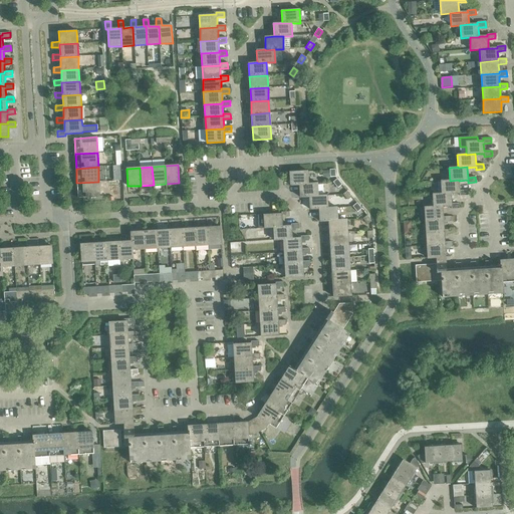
[(290,186),(299,185),(308,184),(307,171),(289,172),(290,186)]
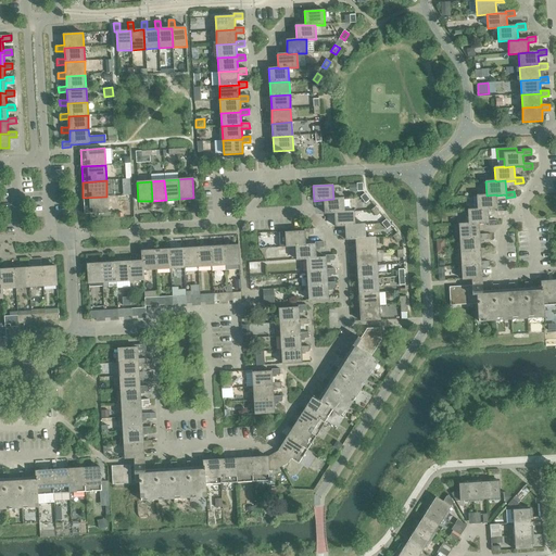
[(359,197),(365,203),(369,200),(364,193),(359,197)]
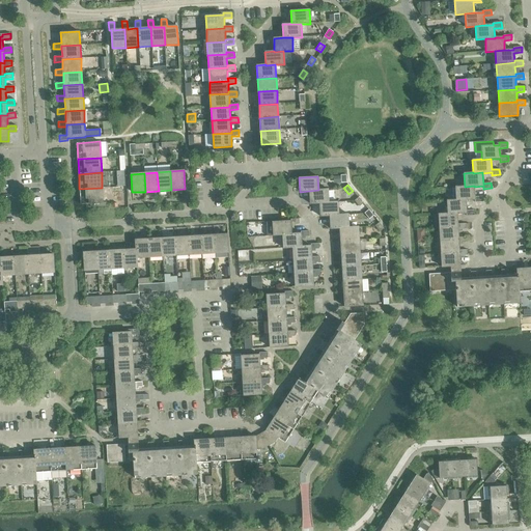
[(455,187),(456,200),(466,199),(466,200),(474,199),(475,202),(482,201),(482,196),(474,197),(474,187),(474,186),(465,187),(455,187)]
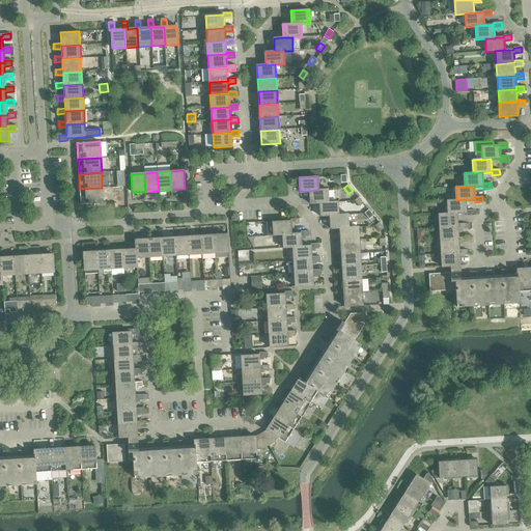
[(102,188),(79,189),(80,204),(99,203),(103,203),(102,188)]
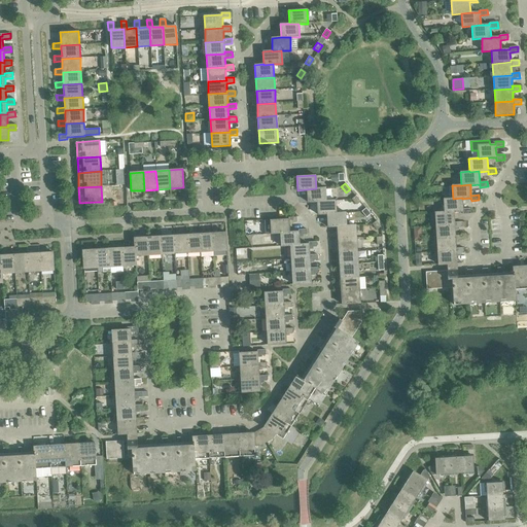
[(308,203),(317,202),(326,201),(325,187),(316,188),(307,189),(308,203)]
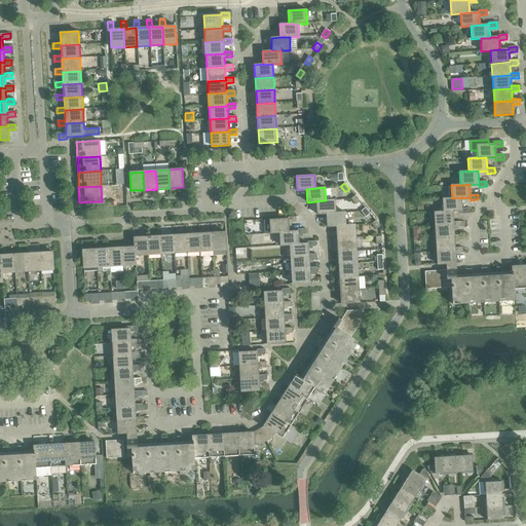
[(350,198),(355,204),(360,201),(354,195),(350,198)]
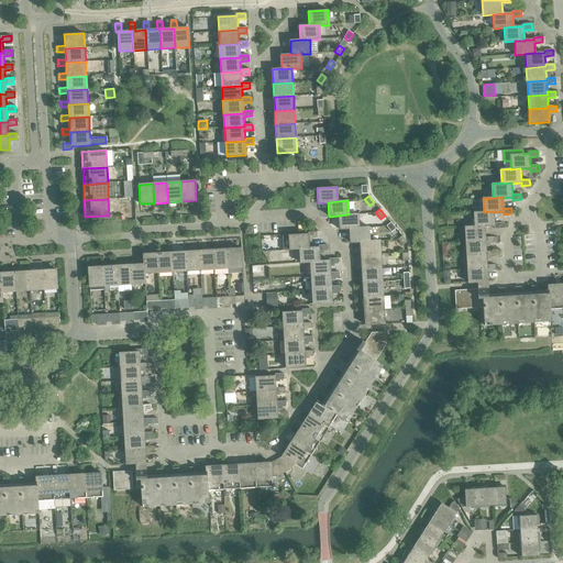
[(474,212),(474,227),(484,227),(494,225),(494,229),(503,229),(503,222),(494,223),(494,212),(494,211),(484,212),(474,212)]
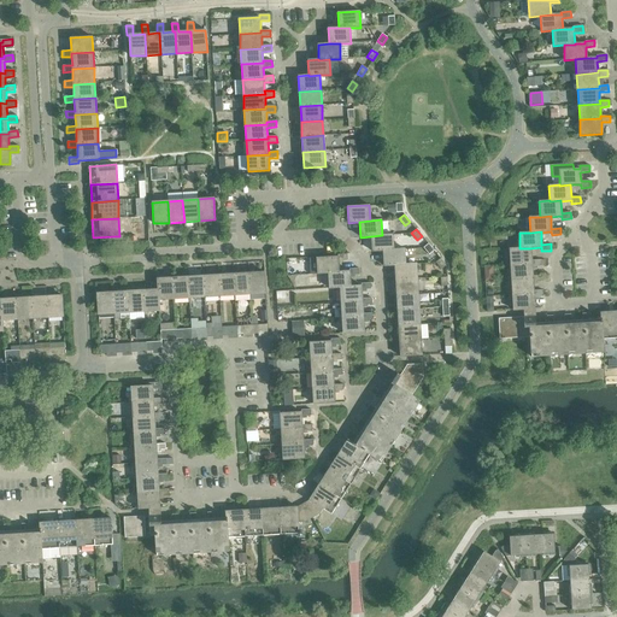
[(372,252),(382,251),(393,250),(393,234),(382,235),(371,236),(372,252)]
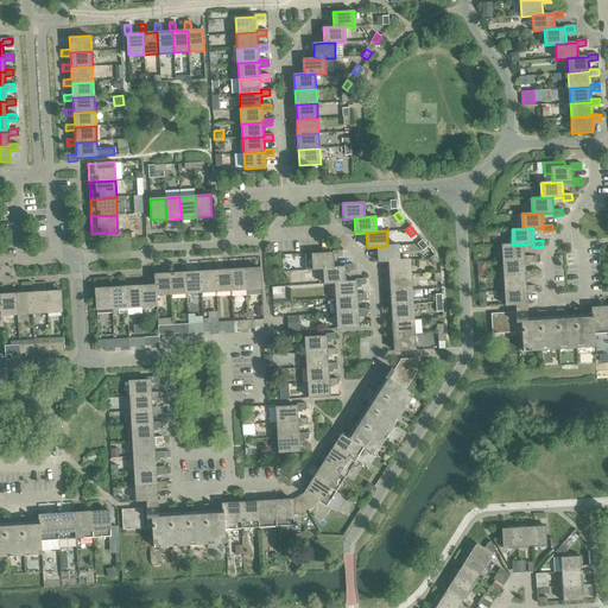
[(378,263),(388,261),(399,260),(398,245),(387,246),(377,247),(378,263)]
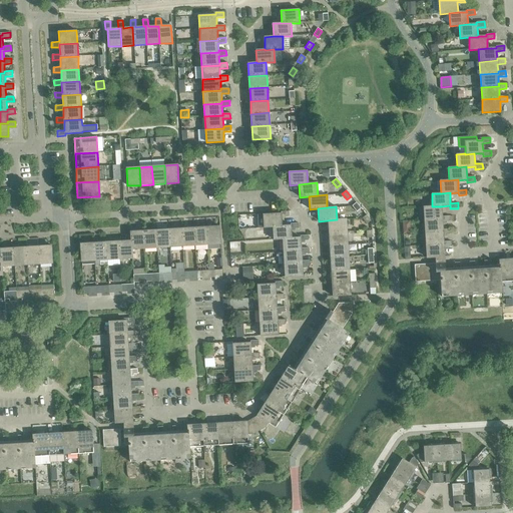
[(423,206),(424,219),(442,218),(442,216),(441,206),(432,206),(423,206)]
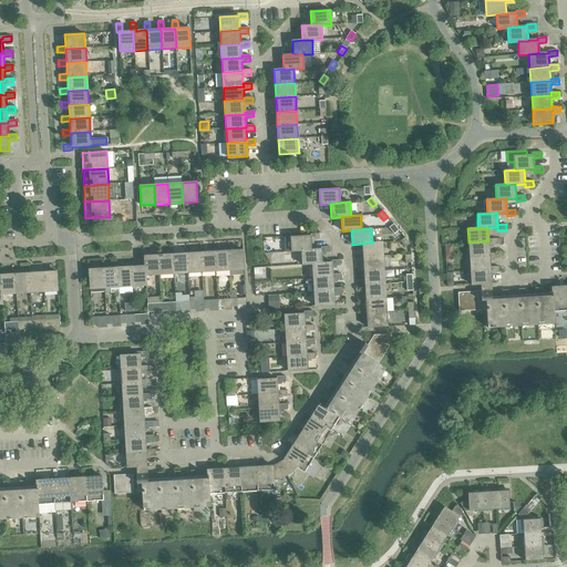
[(291,251),(301,251),(301,250),(311,250),(310,239),(319,239),(319,234),(310,234),(310,236),(284,237),(285,253),(291,251)]
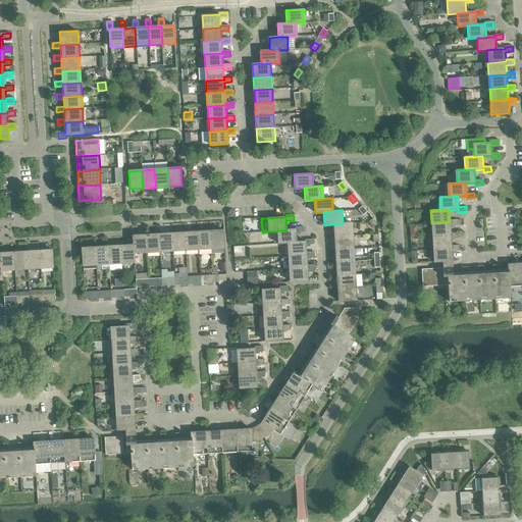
[(431,223),(432,237),(451,236),(451,233),(450,225),(458,225),(458,220),(450,220),(450,222),(431,223)]
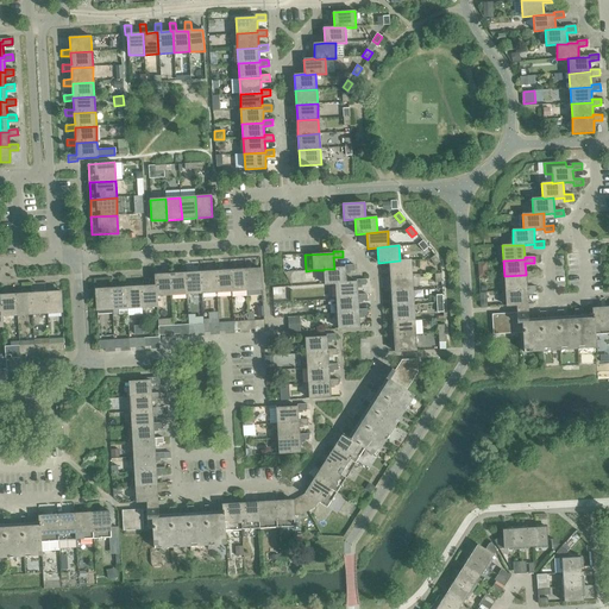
[(389,262),(390,277),(412,275),(410,259),(400,261),(389,262)]
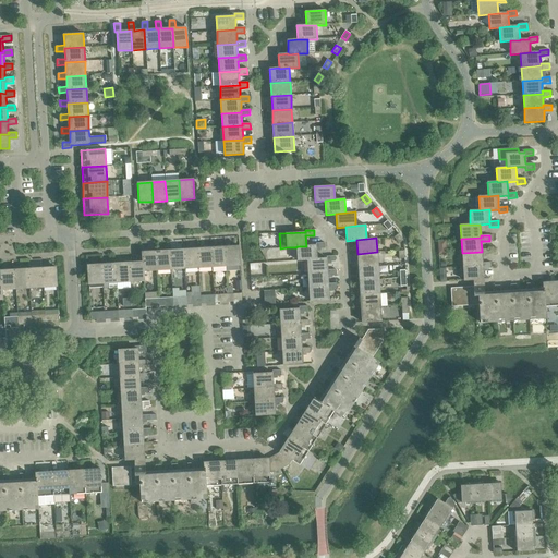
[(298,261),(307,261),(307,259),(317,259),(317,258),(316,249),(325,249),(324,243),(315,243),(316,245),(306,246),(296,246),(296,247),(298,261)]
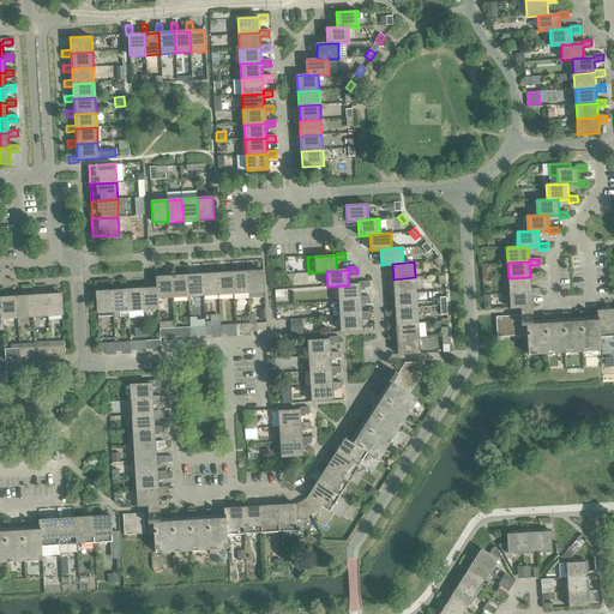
[(263,271),(247,272),(248,293),(264,292),(263,271)]
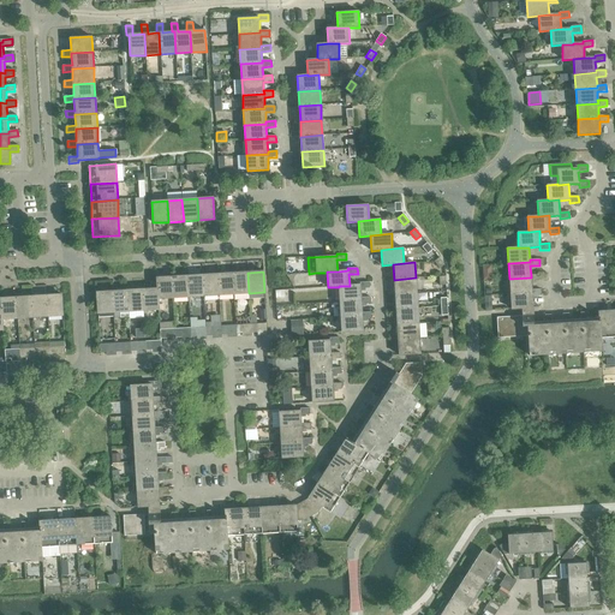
[(232,273),(218,274),(219,296),(233,294),(232,273)]
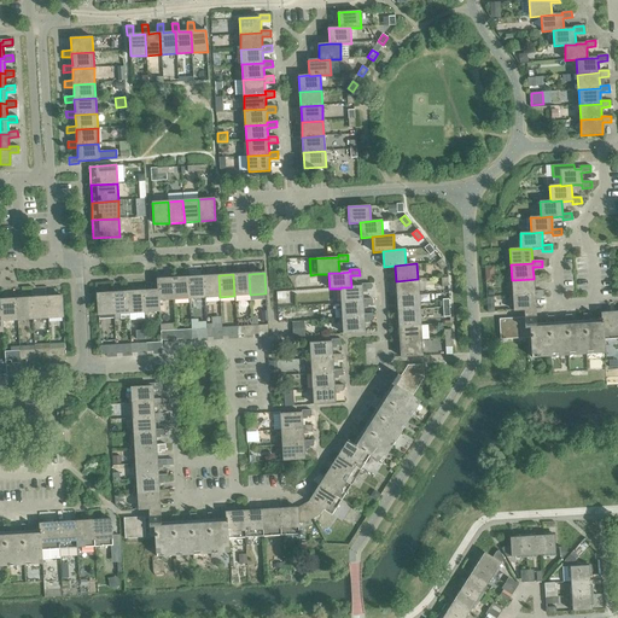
[(249,274),(233,274),(234,296),(250,295),(249,274)]
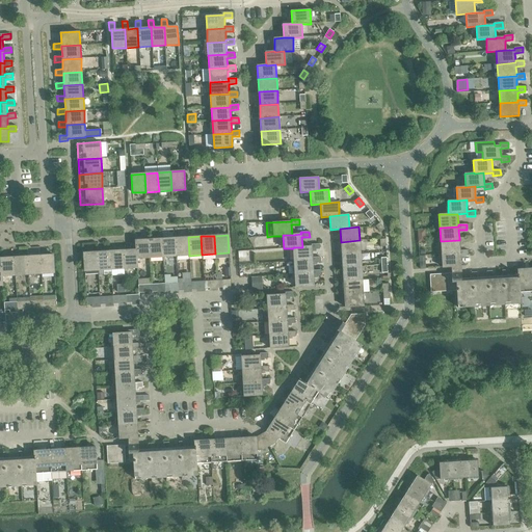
[(188,237),(175,238),(176,257),(189,256),(188,237)]
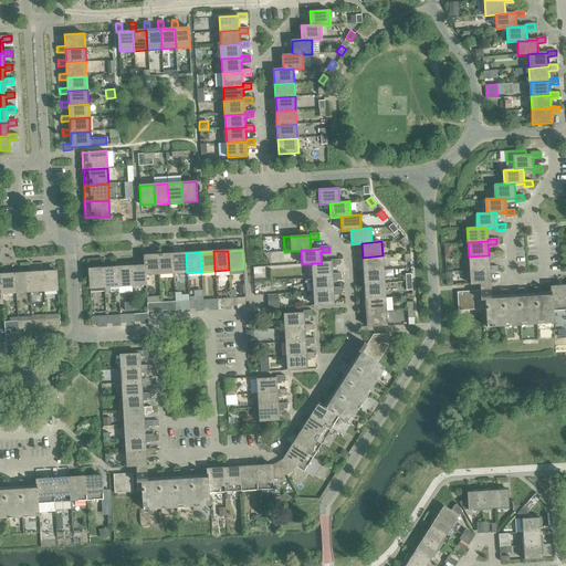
[(469,257),(470,270),(490,269),(490,266),(489,259),(498,258),(496,252),(489,253),(489,255),(469,257)]
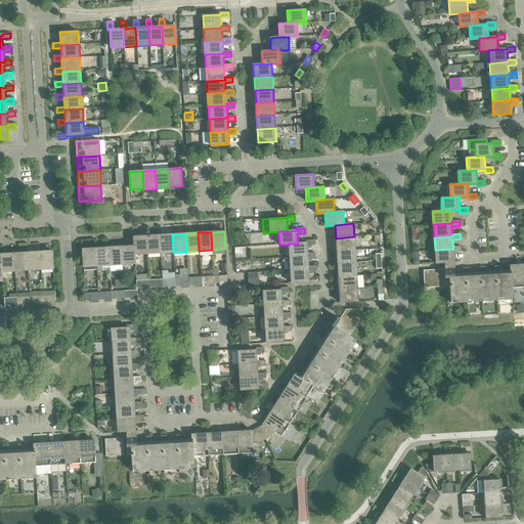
[(172,234),(160,235),(161,253),(173,253),(172,234)]
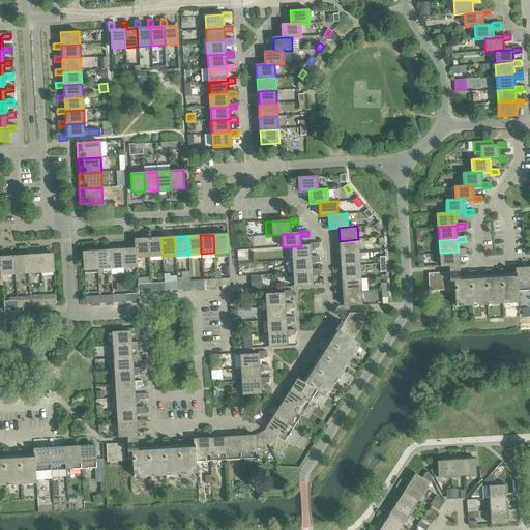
[(135,239),(136,248),(136,258),(137,258),(149,257),(148,238),(135,239)]
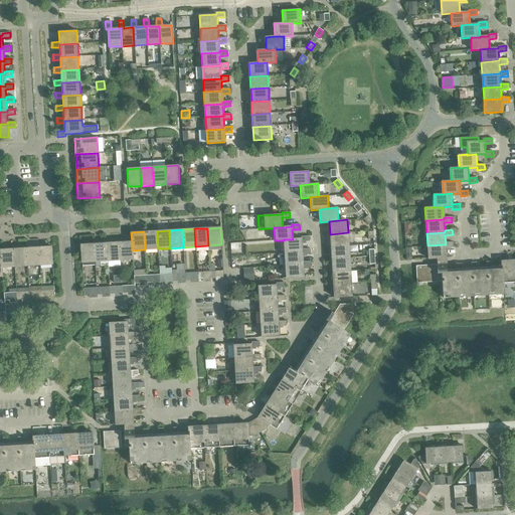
[(157,231),(144,231),(145,249),(158,248),(157,231)]
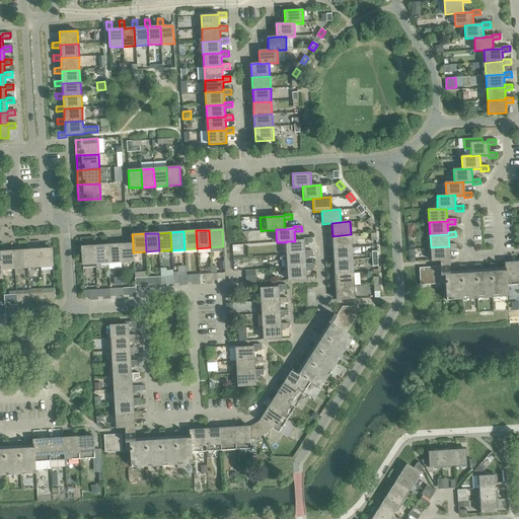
[(332,236),(334,248),(352,247),(351,234),(332,236)]
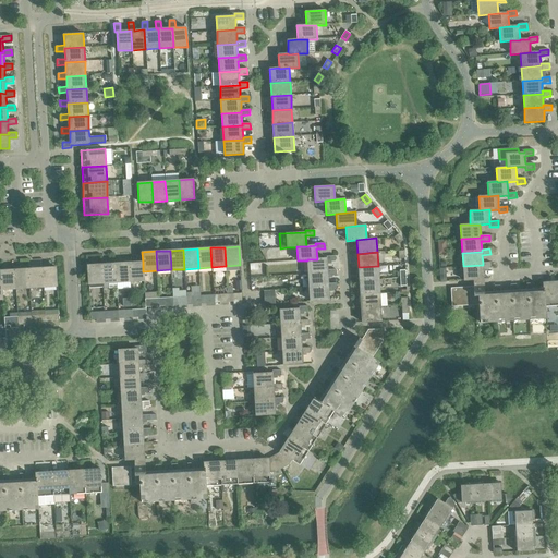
[(307,259),(307,261),(308,274),(327,273),(327,270),(327,262),(335,262),(335,256),(326,256),(326,258),(317,258),(317,259),(307,259)]
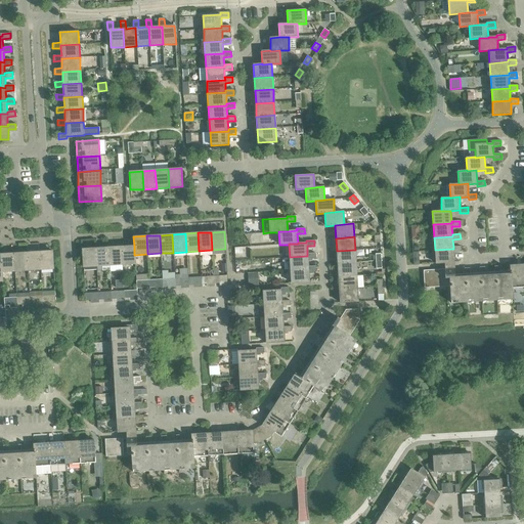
[(134,246),(121,247),(122,265),(135,264),(135,255),(134,255),(134,246)]
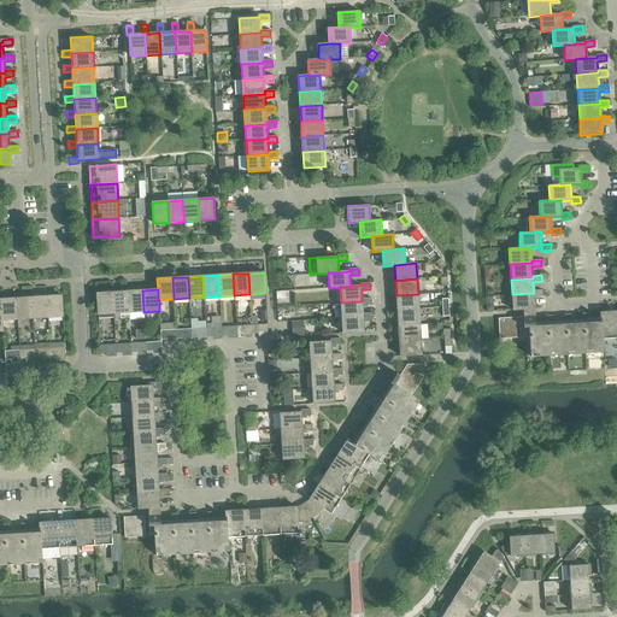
[(142,291),(128,292),(129,312),(144,312),(142,291)]
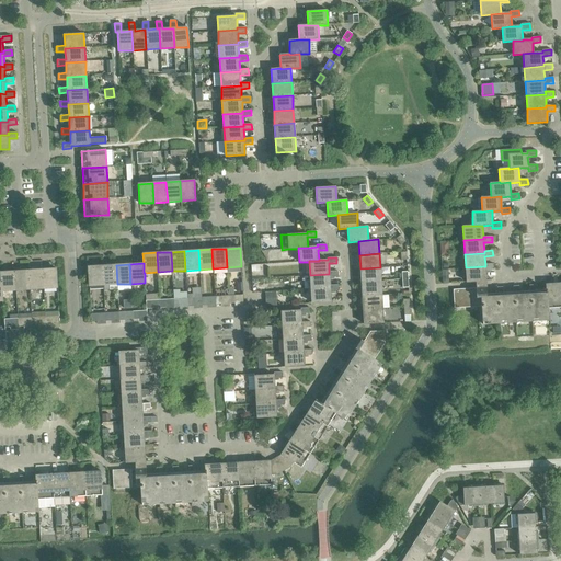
[(485,266),(466,267),(467,282),(485,281),(485,270),(493,270),(493,264),(485,264),(485,266)]
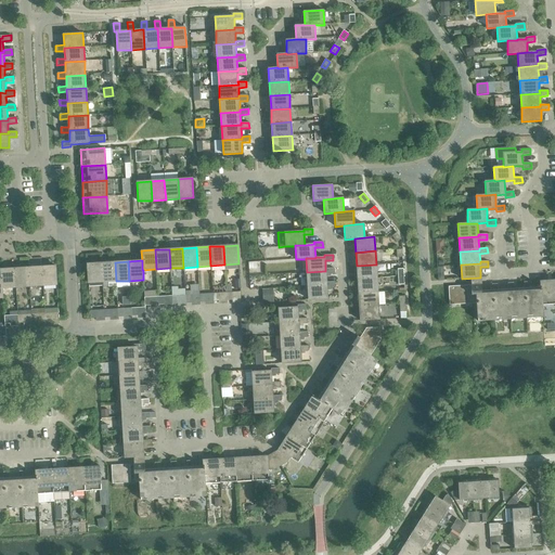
[(102,282),(101,262),(87,263),(88,283),(102,282)]
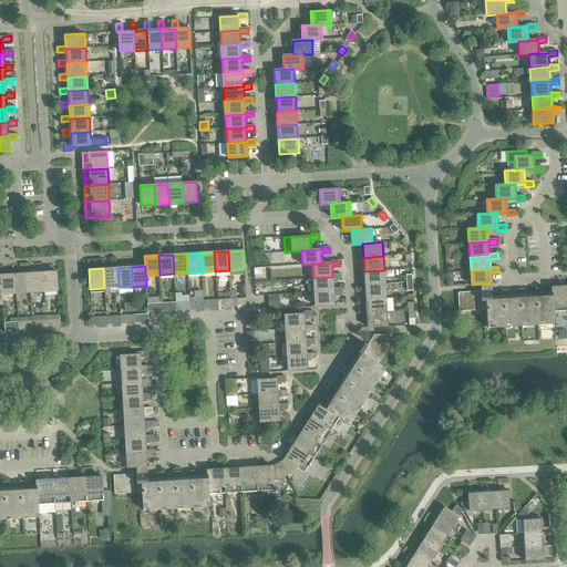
[(117,268),(103,268),(104,288),(119,287),(117,268)]
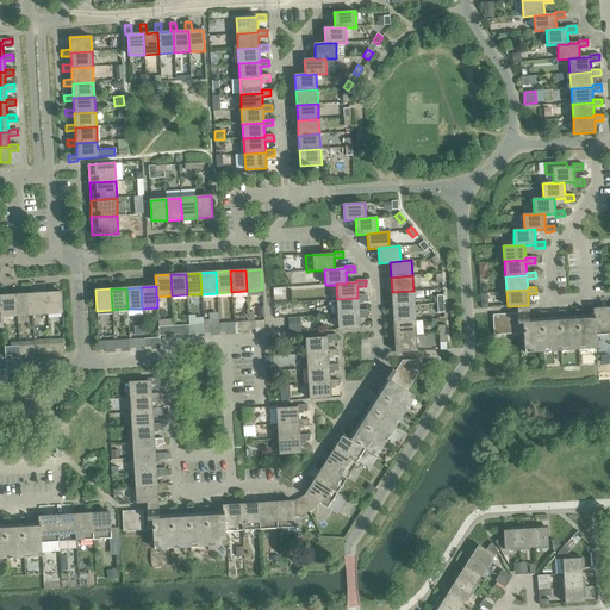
[(392,292),(393,307),(414,306),(414,291),(392,292)]
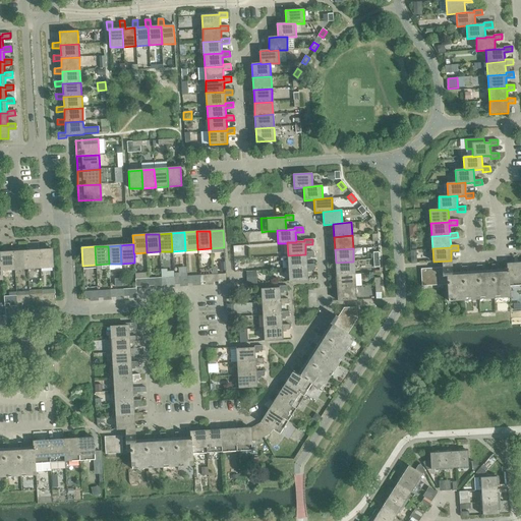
[(52,249),(39,250),(40,269),(53,268),(52,249)]
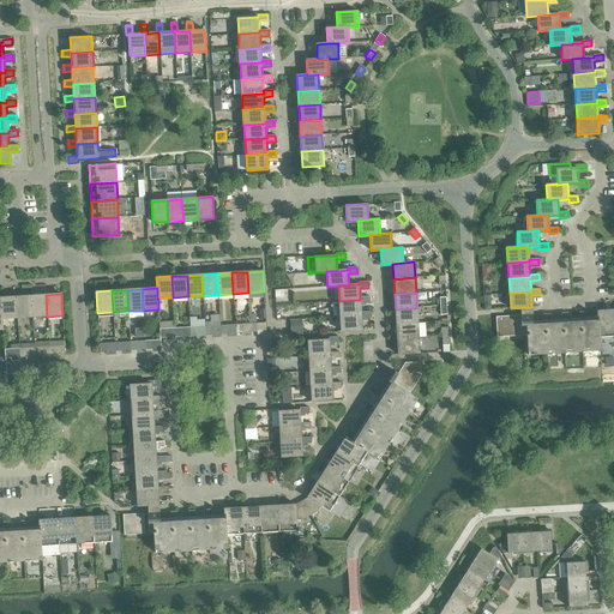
[(46,295),(31,296),(32,317),(47,317),(46,295)]
